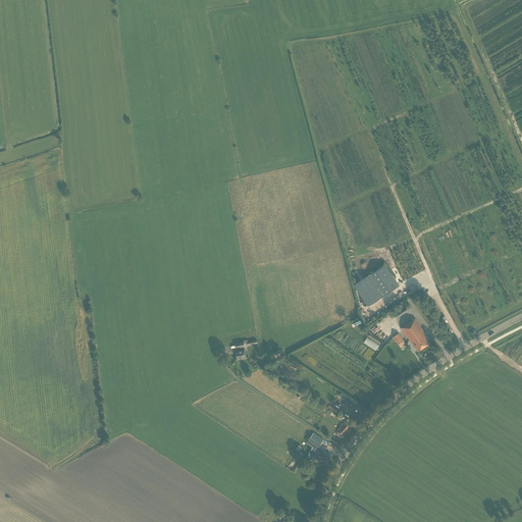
[(353,264),(365,261),(363,253),(351,255),(353,264)]
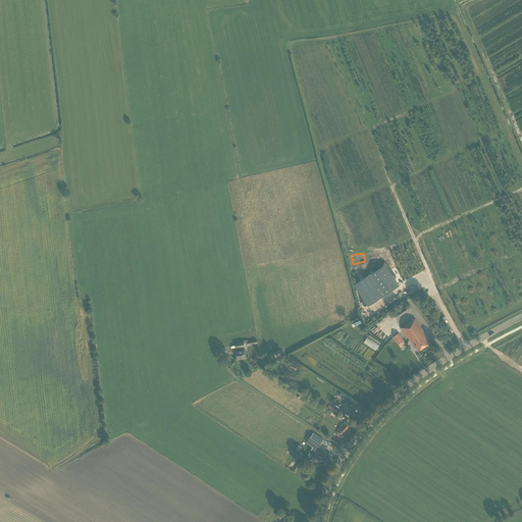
[(400,285),(385,264),(354,284),(368,307),(400,285)]
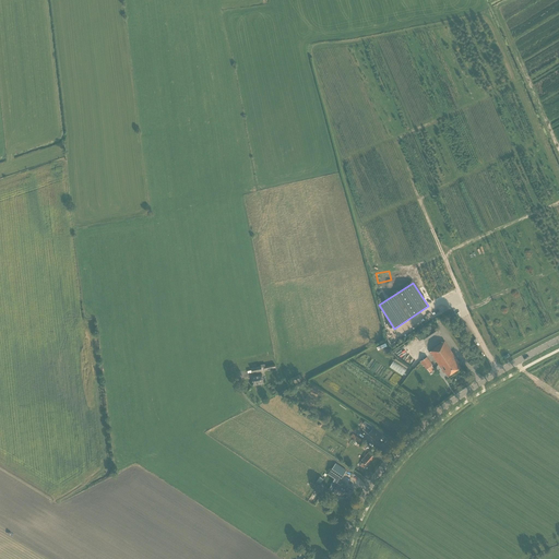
[(438,332),(433,325),(420,334),(425,341),(438,332)]
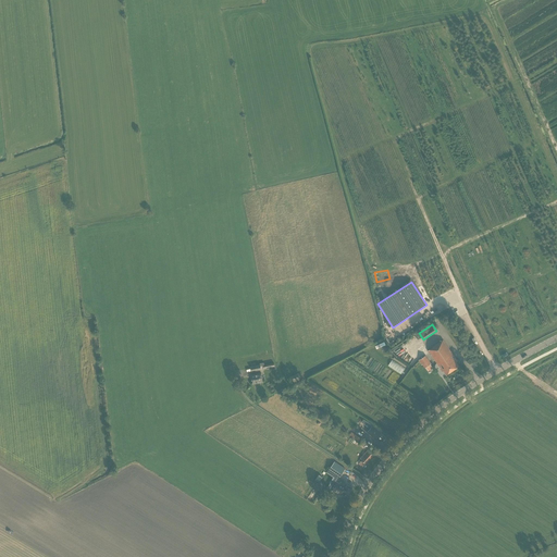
[(457,362),(458,362),(443,339),(432,347),(433,348),(428,351),(429,353),(430,353),(443,371),(444,371),(446,374),(459,366),(457,362)]
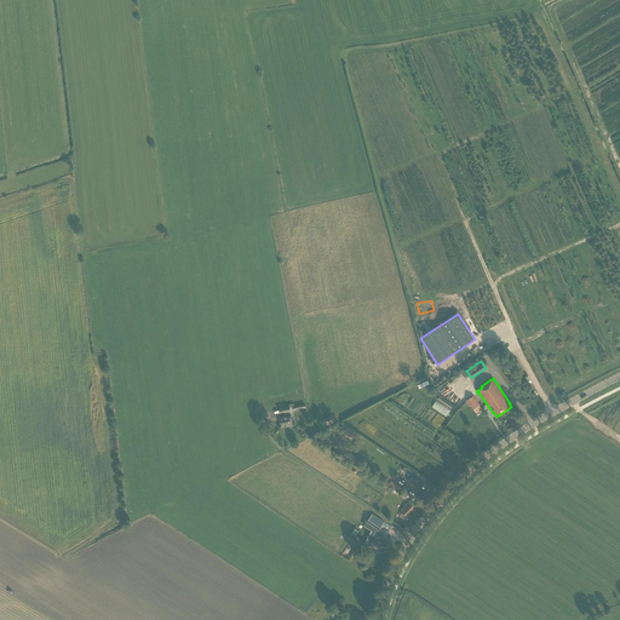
[(466,401),(470,407),(470,406),(472,409),(480,406),(474,396),(466,401)]
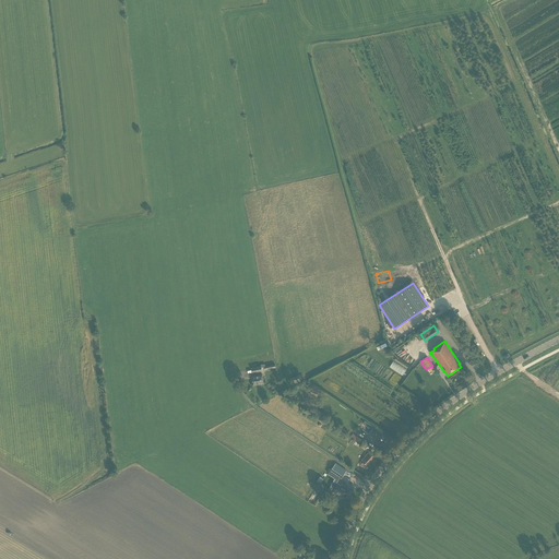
[(299,376),(299,375),(293,379),(295,384),(306,379),(302,373),(299,376)]
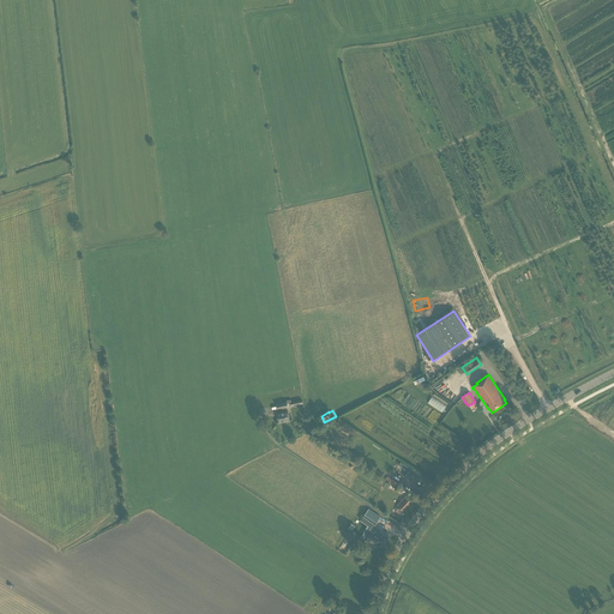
[(288,411),(277,414),(278,423),(290,421),(288,411)]
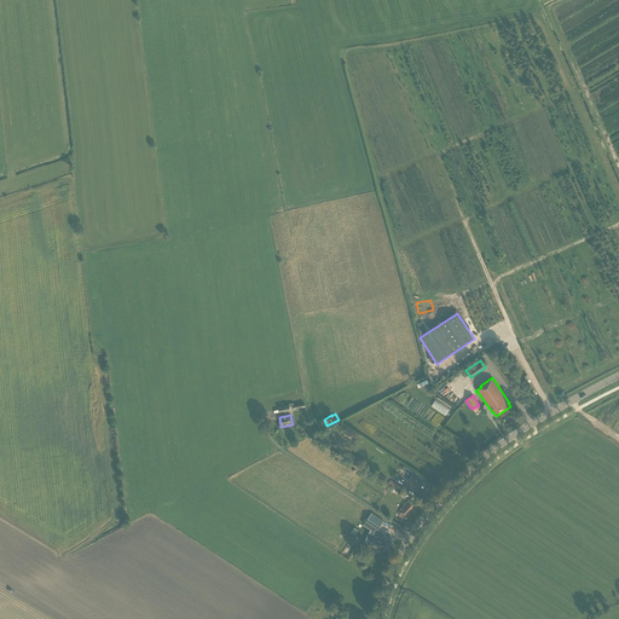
[(417,476),(416,475),(412,480),(415,481),(426,491),(429,486),(417,476)]
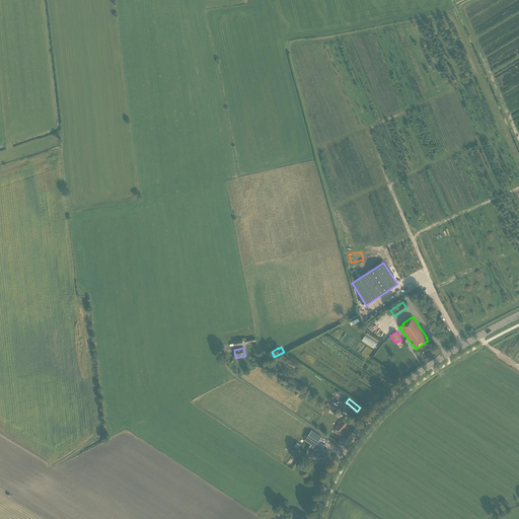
[(338,429),(335,432),(338,435),(349,423),(346,420),(345,421),(343,420),(336,427),(338,429)]
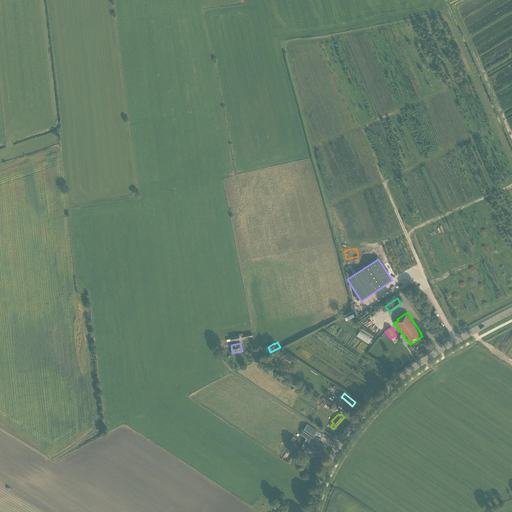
[(317,431),(308,425),(303,431),(313,438),(317,431)]
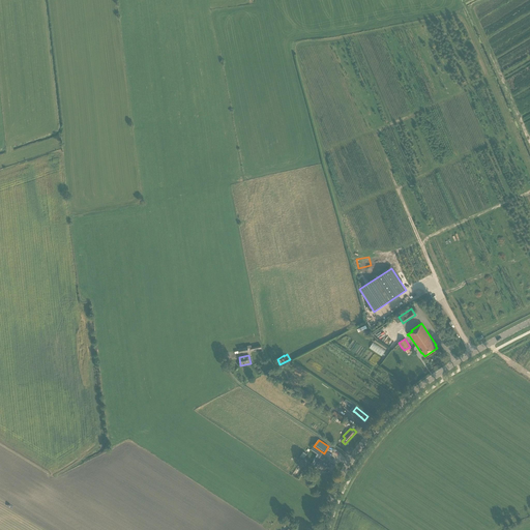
[(335,465),(330,462),(329,464),(320,459),(316,466),(325,471),(326,471),(331,473),(335,465)]
